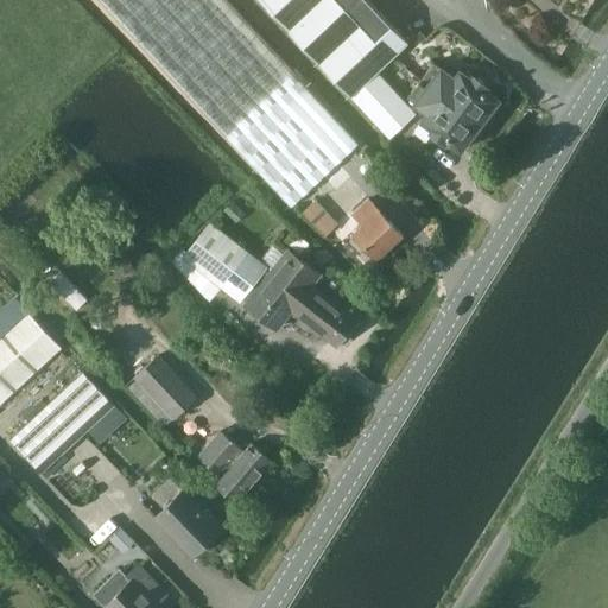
[(100,0),(291,206),(347,153),(359,143),(226,0),(100,0)]
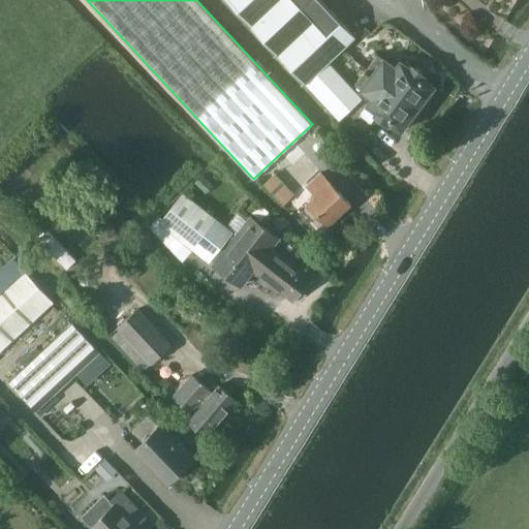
[(225,0),(277,54),(305,84),(306,83),(314,91),(339,120),(362,98),(337,70),(329,61),(354,36),(328,7),(319,0),(225,0)]
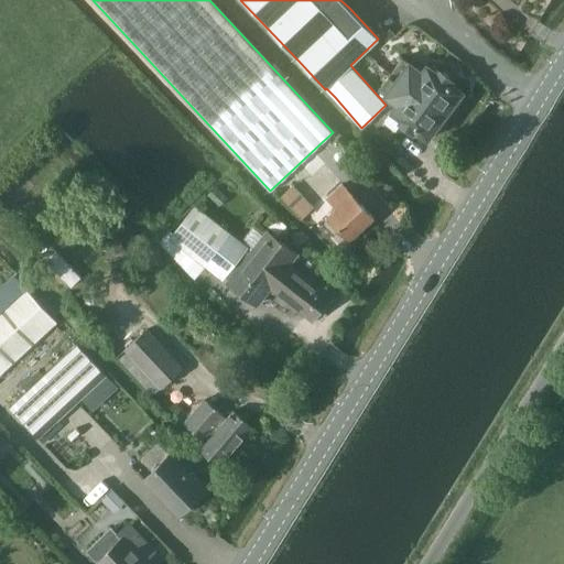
[(402,57),(389,75),(443,117),(448,109),(453,112),(463,98),(459,96),(462,91),(449,83),(452,79),(440,69),(437,73),(427,65),(422,73),(402,57)]
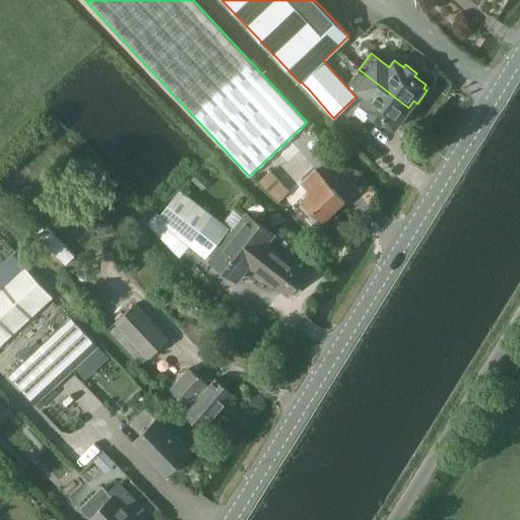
[(359,69),(348,82),(367,95),(362,103),(354,112),(365,120),(370,113),(381,121),(383,118),(394,127),(397,124),(400,126),(409,113),(406,111),(408,108),(359,69)]
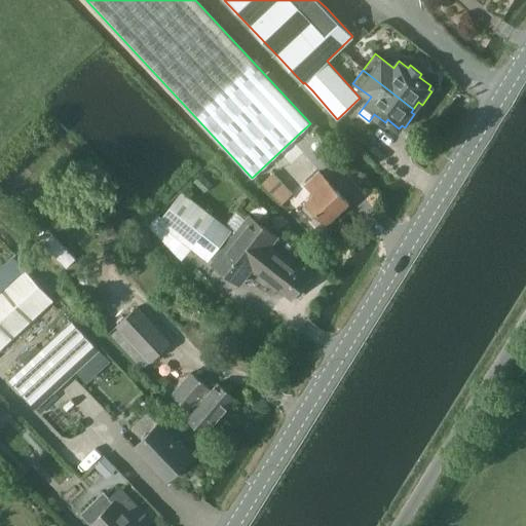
[(327,223),(349,202),(318,170),(304,185),(312,193),(304,200),(327,223)]
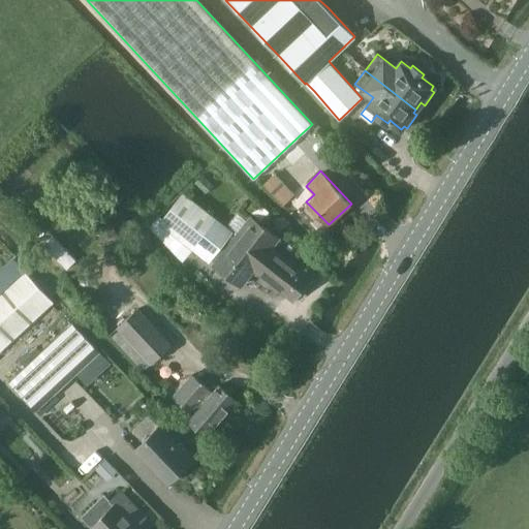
[(281,238),(250,214),(234,236),(214,220),(194,245),(214,260),(211,265),(242,288),(255,271),(294,301),(311,279),(273,249),(281,238)]
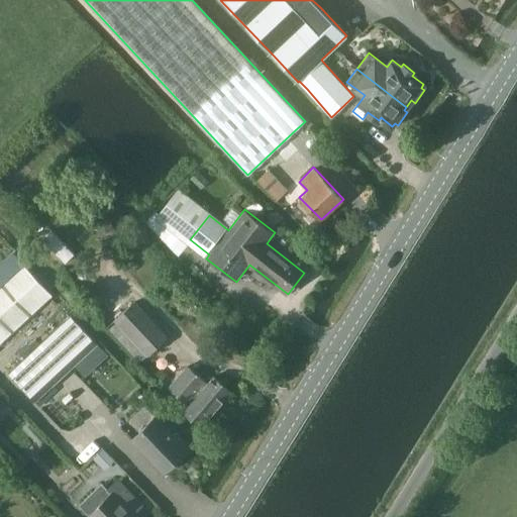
[(23,264),(0,285),(0,344),(53,295),(23,264)]
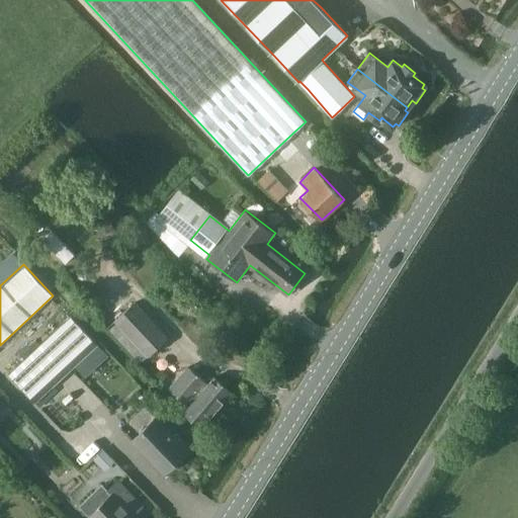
[(114,321),(108,327),(143,363),(148,357),(169,338),(136,300),(113,321),(114,321)]
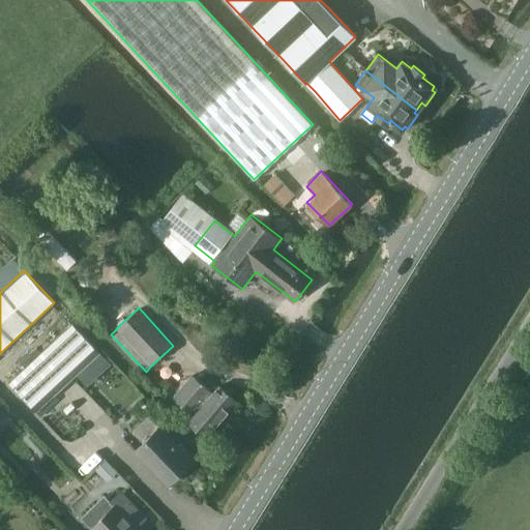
[(72,323),(9,383),(37,413),(100,353),(72,323)]
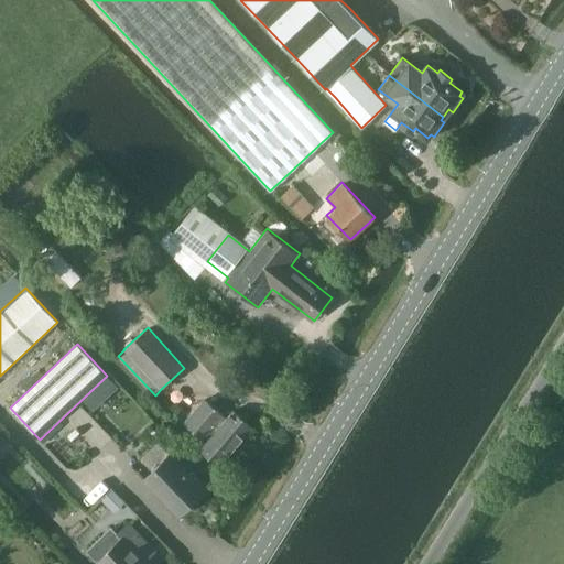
[(227,419),(204,399),(183,422),(204,442),(201,447),(218,465),(251,427),(234,411),(227,419)]
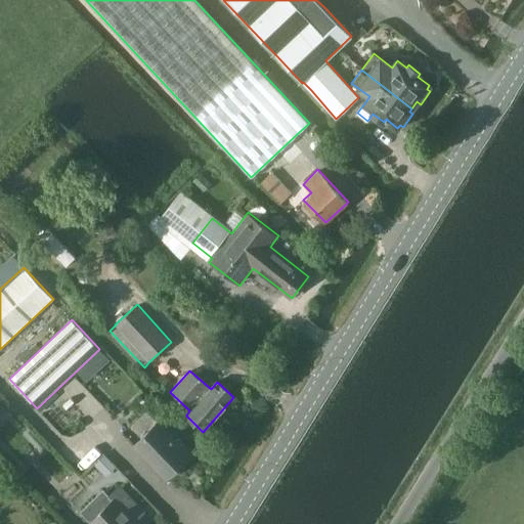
[(190,455),(158,422),(134,444),(167,478),(190,455)]
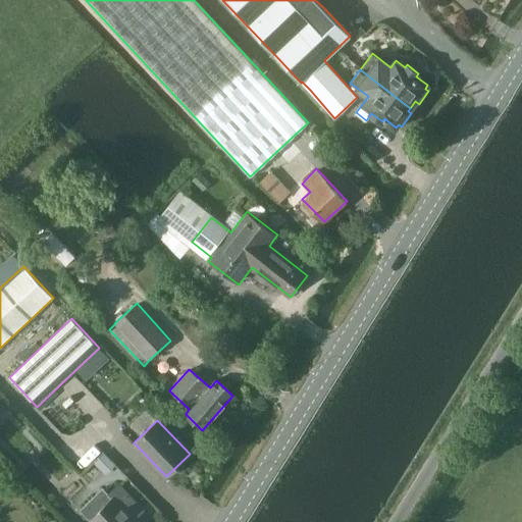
[(81,509),(90,518),(93,521),(137,521),(140,520),(137,517),(144,510),(118,482),(108,492),(102,487),(81,509)]
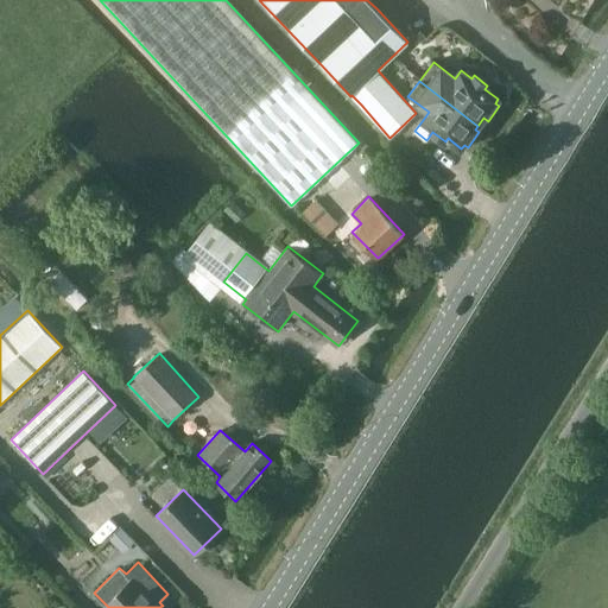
[(0,581),(0,601),(7,607),(6,607),(32,607),(29,605),(30,602),(0,581)]
